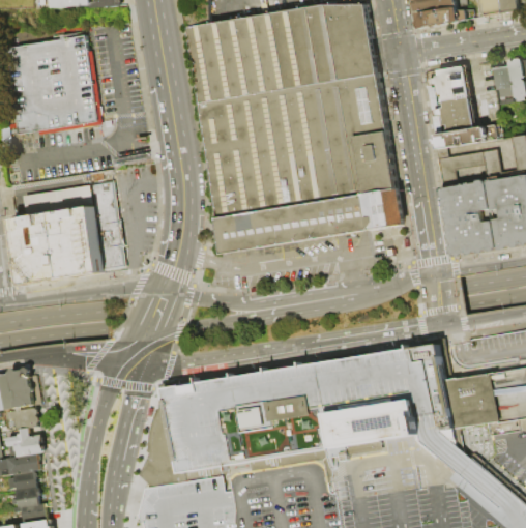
[(91,0),(92,4),(80,6),(80,4),(54,8),(52,0),(91,0)]
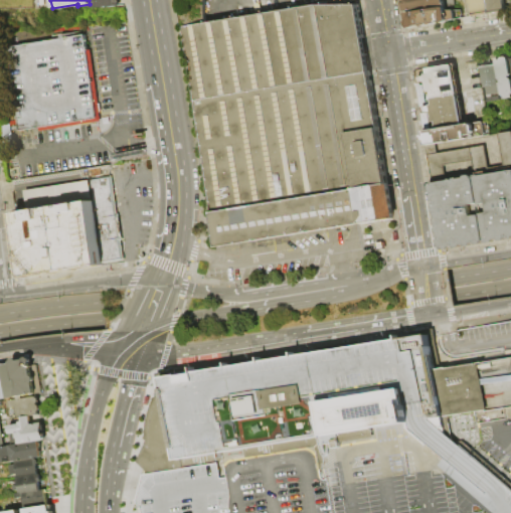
[(439,0),(440,3),(399,10),(397,0),(439,0)]
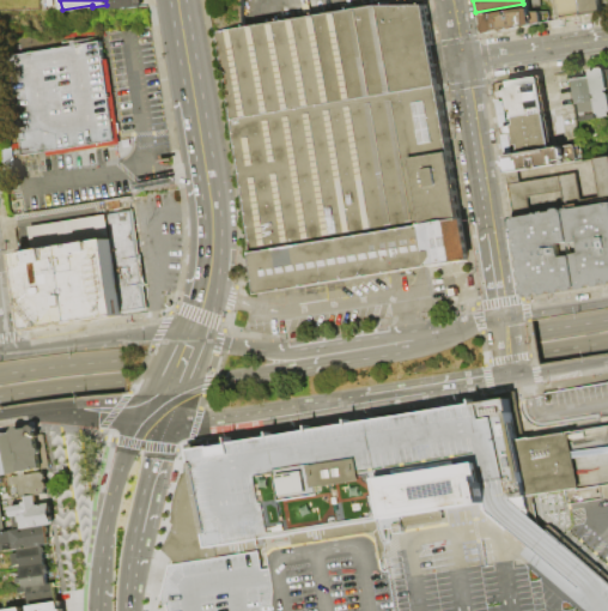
[(573,0),(577,14),(575,14),(573,16),(571,16),(570,16),(565,17),(558,18),(555,5),(554,4),(553,0),(573,0)]
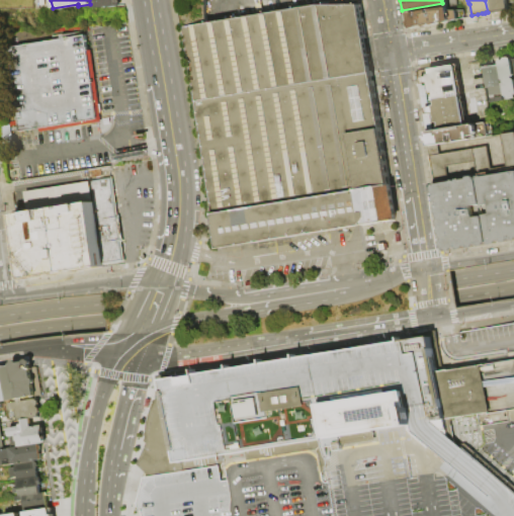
[(488,12),(485,0),(502,0),(504,10),(502,10),(501,11),(498,11),(497,10),(494,11),(494,12),(491,12),(490,12),(488,12)]
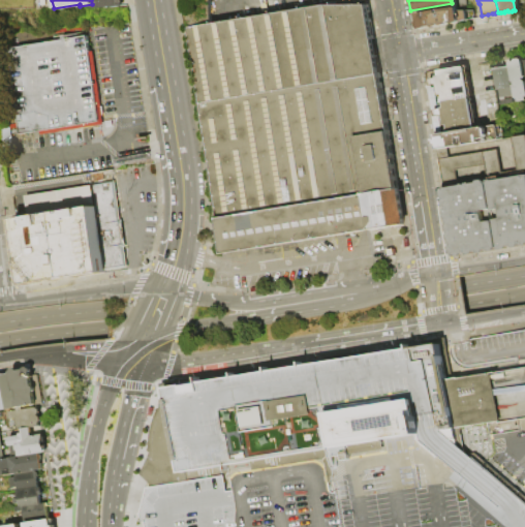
[(401,222),(396,187),(393,188),(363,3),(322,3),(182,26),(212,217),(217,252),(401,222)]
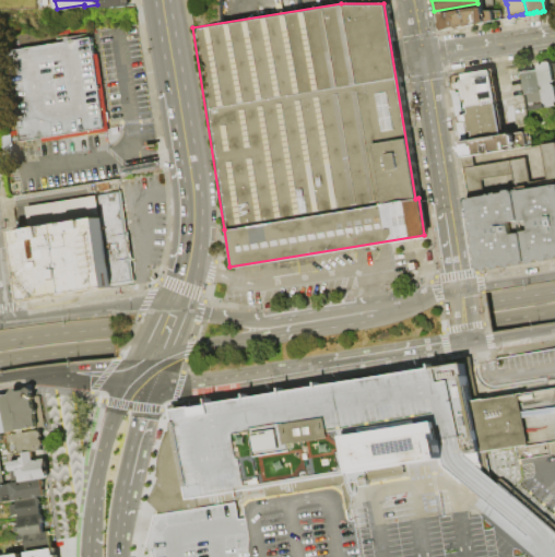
[(436,12),(477,6),(479,9),(493,9),(494,19),(480,21),(479,23),(474,23),(473,22),(468,23),(467,24),(463,25),(461,24),(459,24),(458,26),(452,26),(451,25),(445,26),(444,28),(439,28),(437,27),(436,22),(437,21),(436,12)]
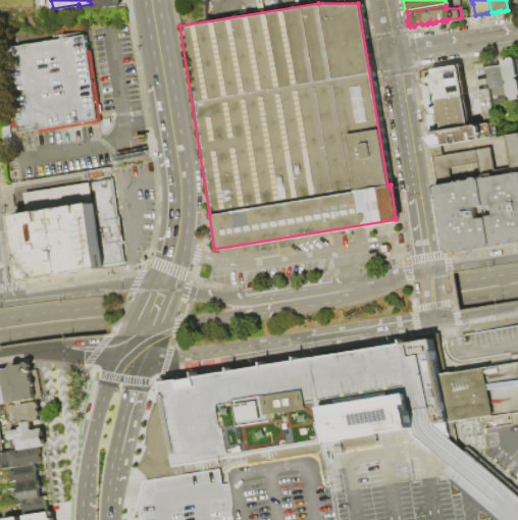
[(80,34),(83,49),(85,49),(97,120),(35,131),(34,127),(14,131),(11,112),(7,84),(6,75),(1,50),(1,46),(56,37),(80,34)]
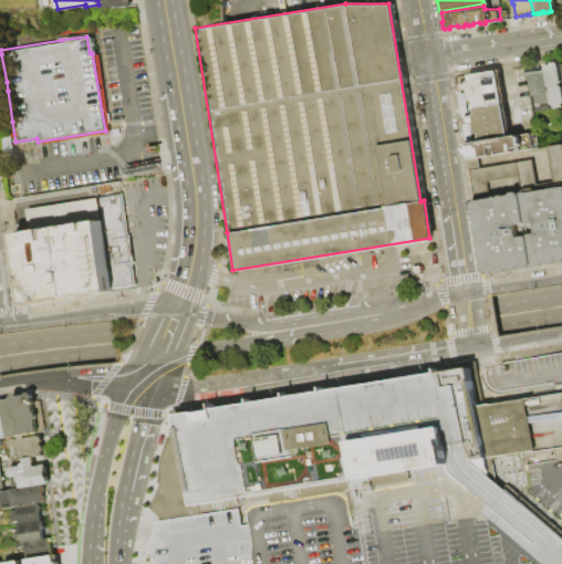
[(541,70),(541,65),(547,64),(548,62),(553,62),(555,63),(558,81),(555,83),(555,84),(559,85),(561,102),(559,102),(560,106),(551,107),(551,103),(547,104),(547,101),(541,70)]
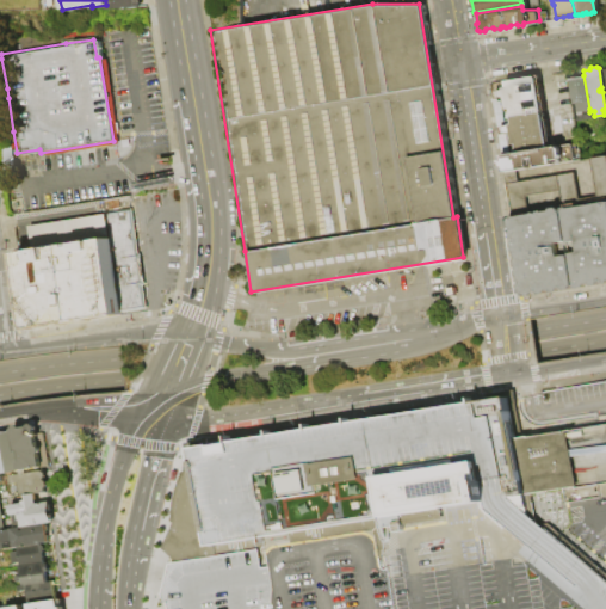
[(502,80),(533,75),(539,112),(509,117),(508,117),(502,80)]
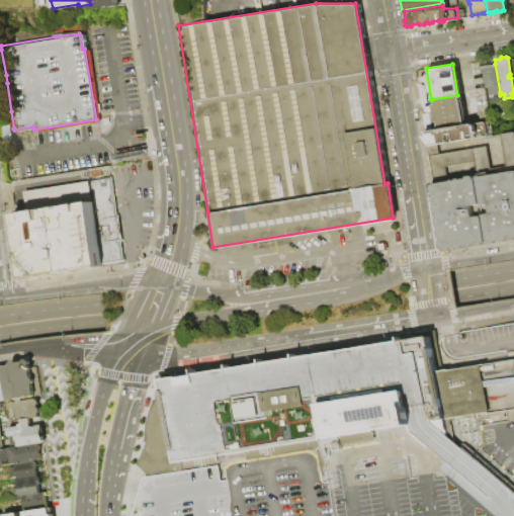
[(480,66),(495,64),(500,92),(486,94),(485,86),(483,87),(480,66)]
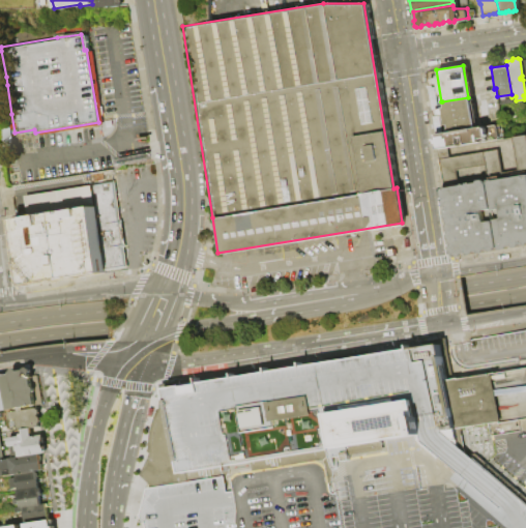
[(468,97),(472,127),(446,132),(445,124),(442,124),(440,114),(436,115),(435,109),(440,109),(439,108),(442,107),(442,101),(468,97)]
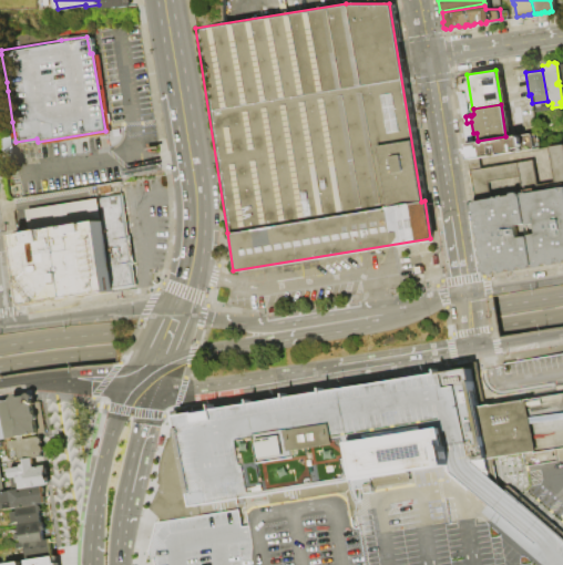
[(505,136),(529,133),(531,149),(512,151),(512,152),(497,154),(495,145),(488,146),(490,155),(467,158),(466,155),(462,155),(461,147),(464,147),(464,143),(478,141),(505,136)]
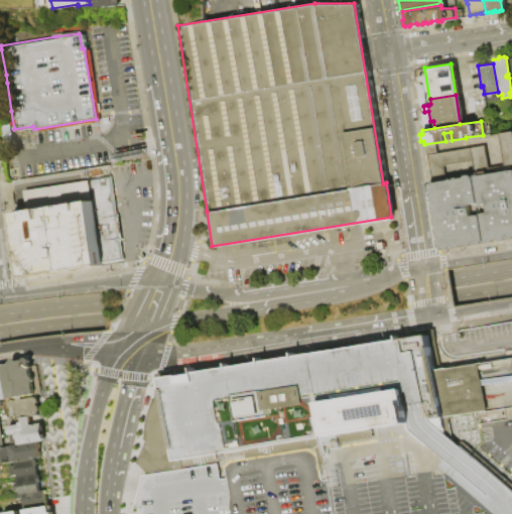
[(424,144),(445,141),(452,140),(466,138),(498,133),(498,132),(511,130),(511,169),(474,175),(430,182),(424,144)]
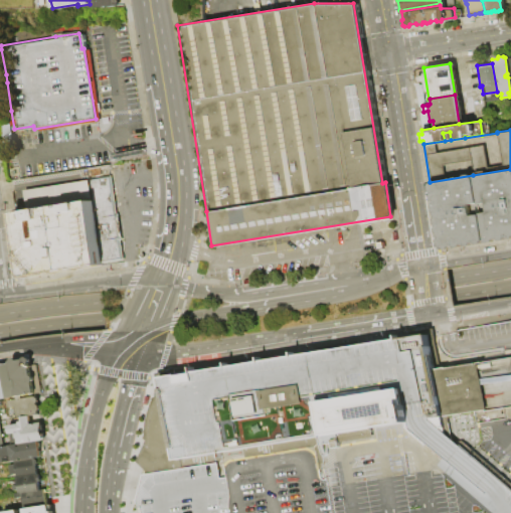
[(510,238),(507,238),(506,237),(505,237),(503,239),(499,240),(498,238),(493,238),(492,241),(486,242),(483,240),(479,212),(486,211),(484,202),(477,203),(473,175),(510,169),(510,238)]
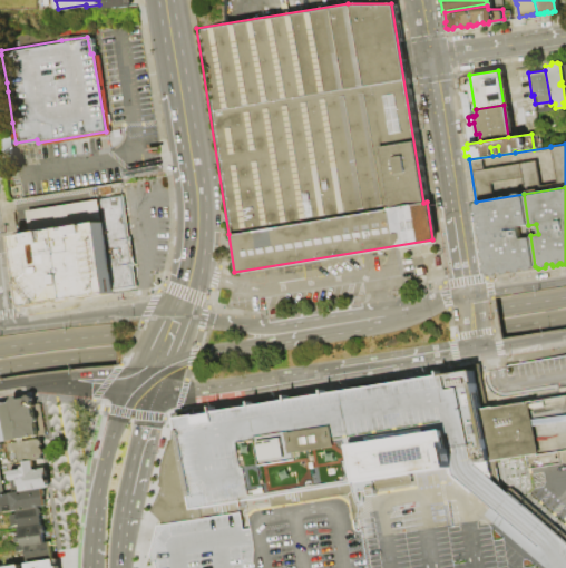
[(530,235),(535,266),(534,266),(534,268),(527,270),(525,268),(521,268),(520,271),(515,272),(514,270),(509,270),(509,273),(503,274),(501,272),(497,272),(496,275),(490,276),(488,274),(486,274),(486,272),(485,272),(484,266),(485,264),(484,257),(482,256),(481,252),(482,251),(482,247),(481,247),(480,242),(481,242),(480,235),(479,234),(478,227),(479,226),(479,223),(477,222),(476,216),(477,214),(477,213),(475,211),(475,205),(476,204),(476,202),(524,194),(528,225),(530,235)]
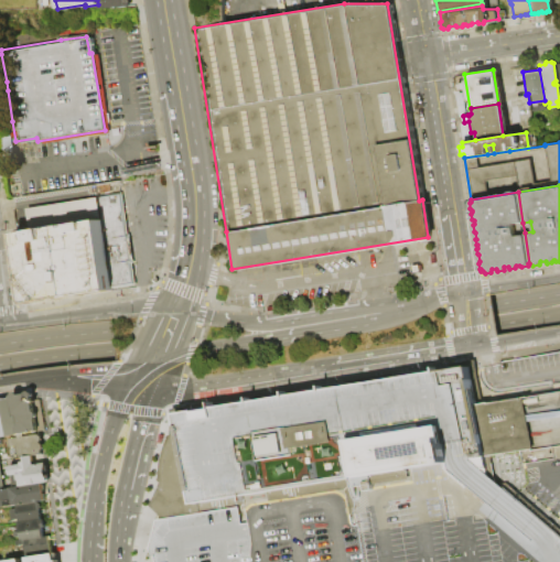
[(94,196),(117,193),(131,285),(109,290),(94,196)]
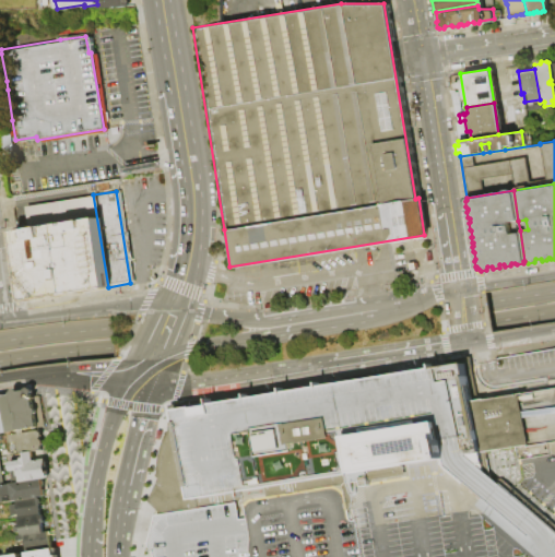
[(108,287),(26,300),(14,230),(30,227),(26,205),(93,194),(108,287)]
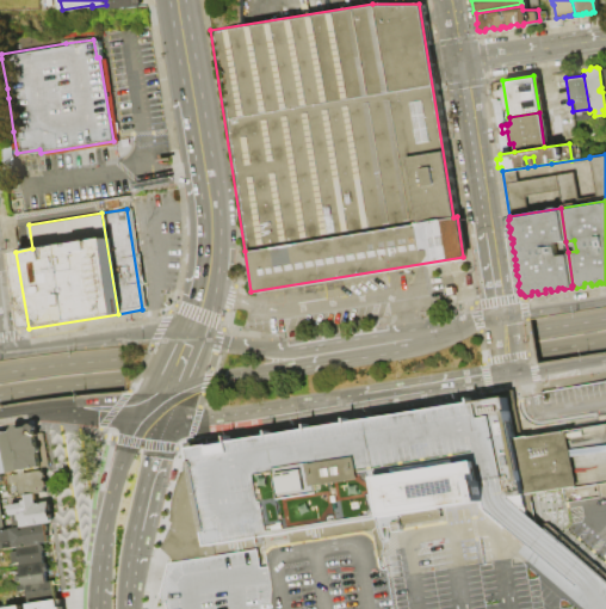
[(186,447),(504,397),(511,437),(562,429),(570,485),(504,496),(509,500),(585,566),(568,585),(478,506),(477,502),(436,509),(438,520),(377,529),(259,548),(169,561),(162,552),(186,447)]
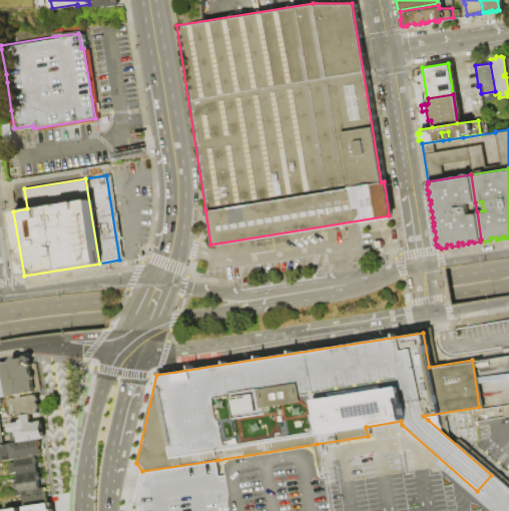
[(8,359),(8,361),(14,394),(19,394),(38,390),(36,379),(33,380),(31,363),(28,364),(27,362),(29,360),(28,357),(25,354),(23,355),(21,357),(16,358),(14,357),(10,357),(9,359),(8,359)]
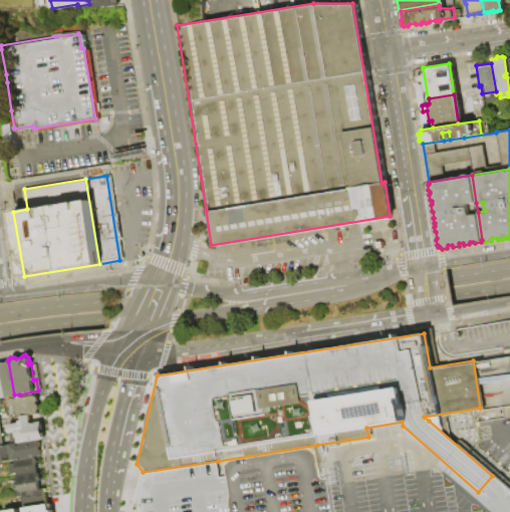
[(14,395),(0,397),(0,362),(8,361),(14,395)]
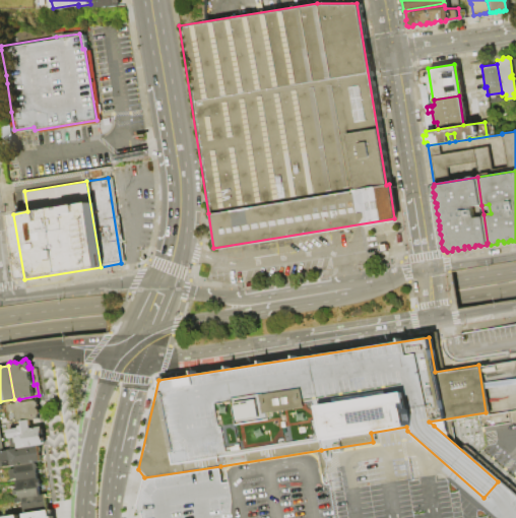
[(14,399),(19,399),(19,401),(31,399),(35,401),(36,404),(34,406),(34,408),(37,409),(37,412),(35,414),(36,417),(27,418),(15,421),(14,421),(14,418),(4,419),(2,404),(14,402),(14,399)]
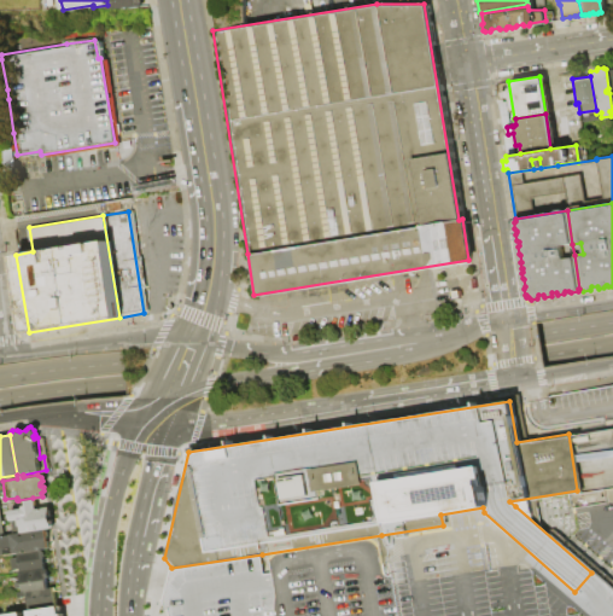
[(596,487),(564,493),(566,504),(581,501),(582,504),(599,500),(596,487)]
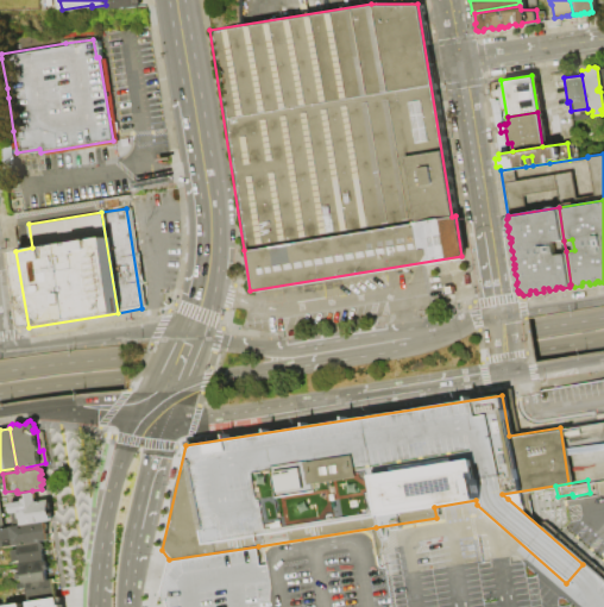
[(18,493),(32,490),(33,501),(45,499),(49,519),(43,520),(18,525),(16,512),(7,513),(6,504),(19,501),(18,493)]
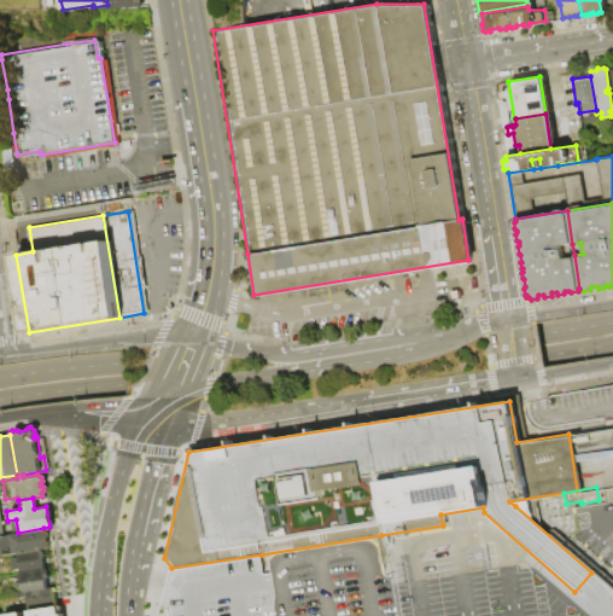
[(0,535),(18,533),(44,528),(44,530),(47,530),(48,539),(45,540),(46,547),(39,548),(13,552),(0,555),(0,535)]
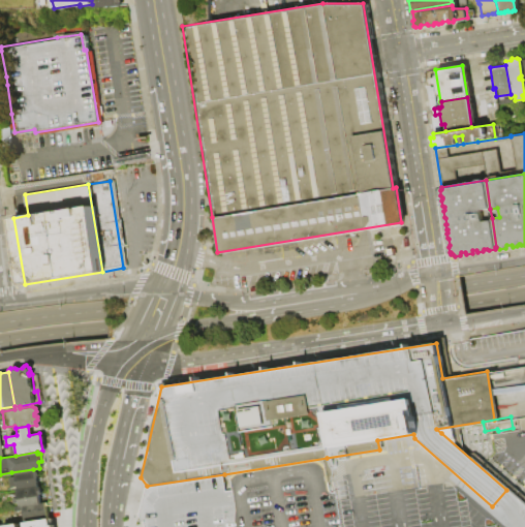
[(11,472),(33,469),(33,470),(35,471),(36,474),(34,476),(35,486),(14,490),(13,486),(8,487),(6,476),(12,475),(11,472)]
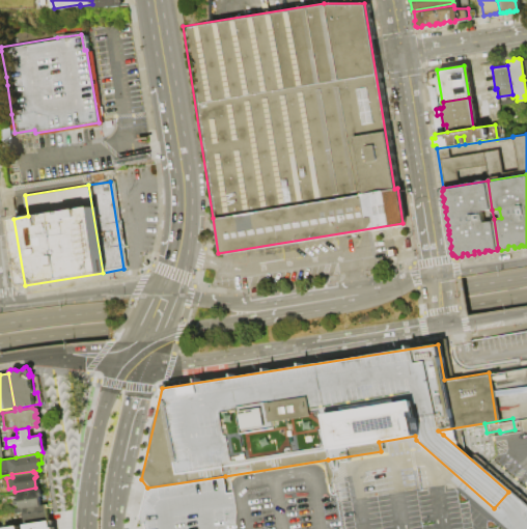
[(15,492),(35,488),(37,488),(39,496),(37,496),(38,504),(16,508),(16,504),(10,504),(9,499),(15,499),(14,492),(15,492)]
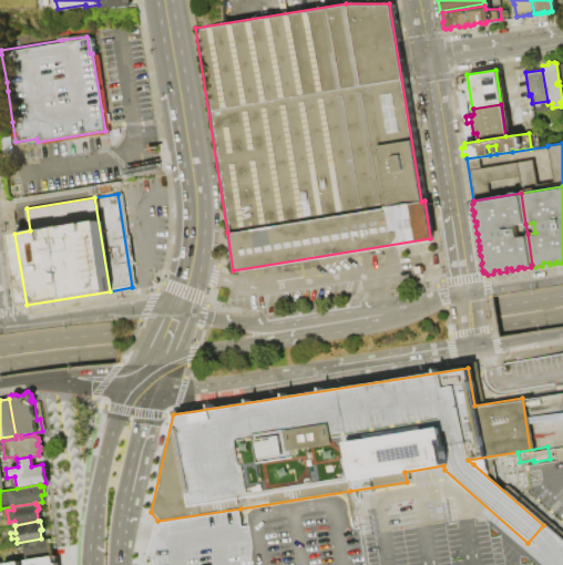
[(17,543),(41,538),(45,538),(49,556),(24,560),(23,560),(21,546),(13,547),(12,544),(17,543)]
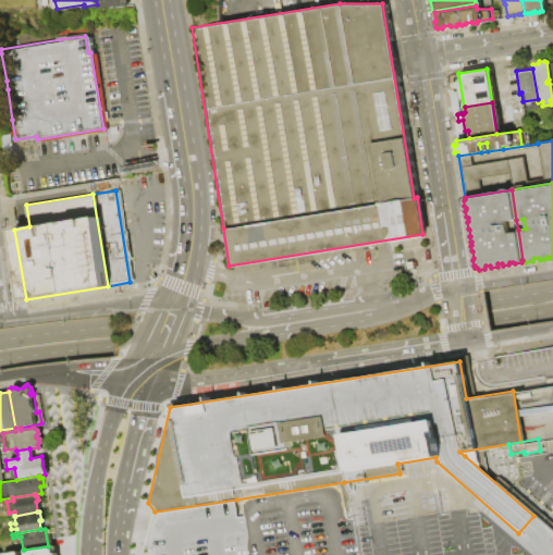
[(48,546),(51,545),(52,552),(54,552),(54,554),(0,554),(0,553),(16,551),(17,554),(24,554),(24,550),(48,546)]
